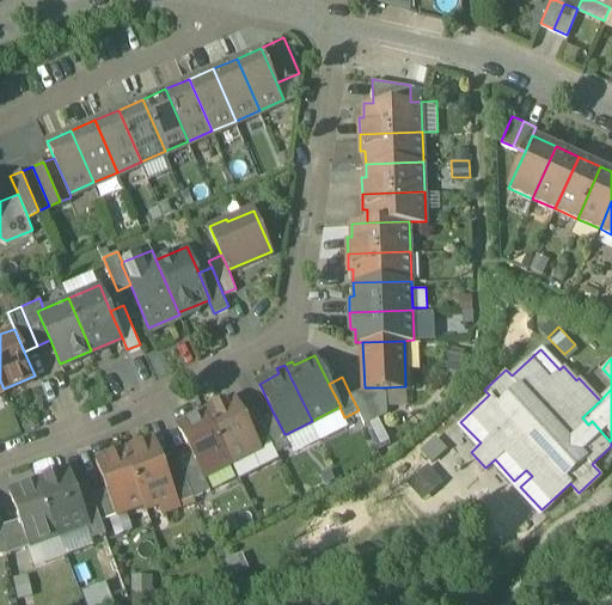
[(611,384),(598,398),(600,401),(611,389),(611,384)]
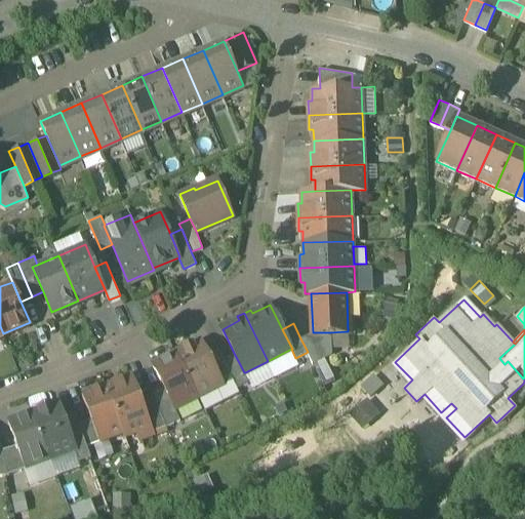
[(330,332),(331,347),(349,347),(348,331),(330,332)]
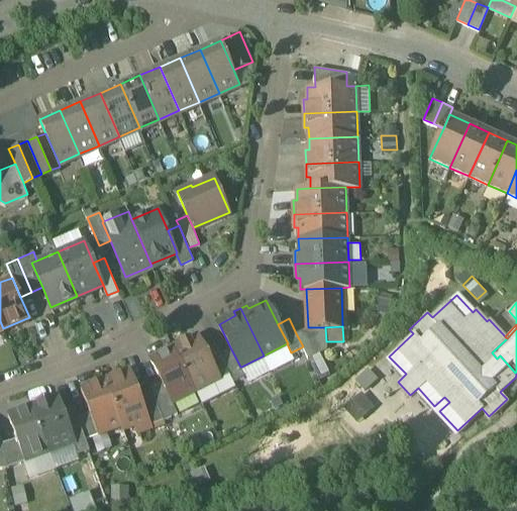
[(308,327),(296,333),(303,346),(308,356),(319,350),(324,348),(324,341),(326,341),(325,327),(308,327)]
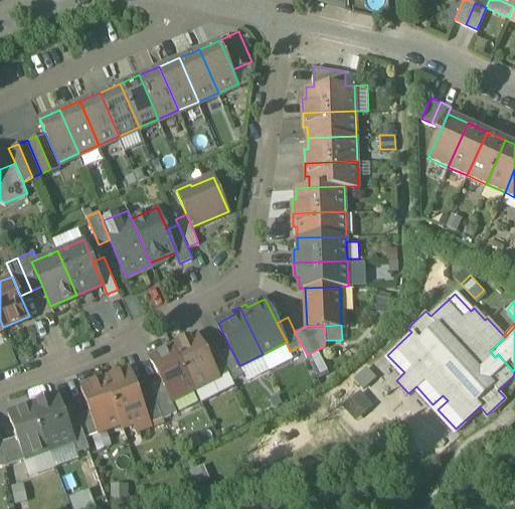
[(173,345),(194,388),(218,376),(215,371),(199,339),(196,333),(173,345)]
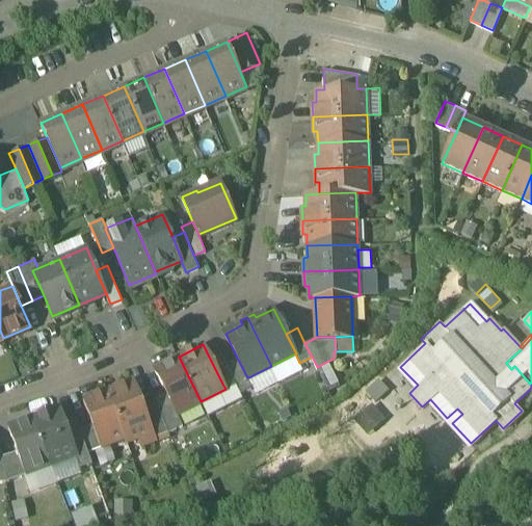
[(234,377),(227,363),(217,344),(206,350),(222,384),(234,377)]
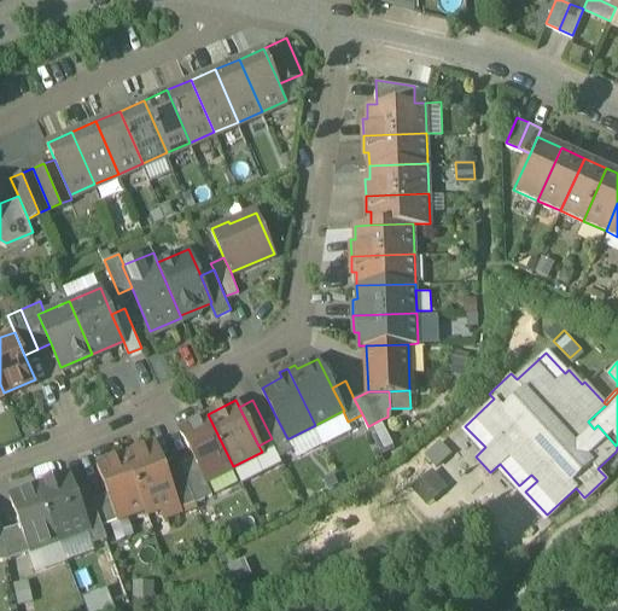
[(351,428),(348,422),(343,411),(315,425),(325,442),(351,428)]
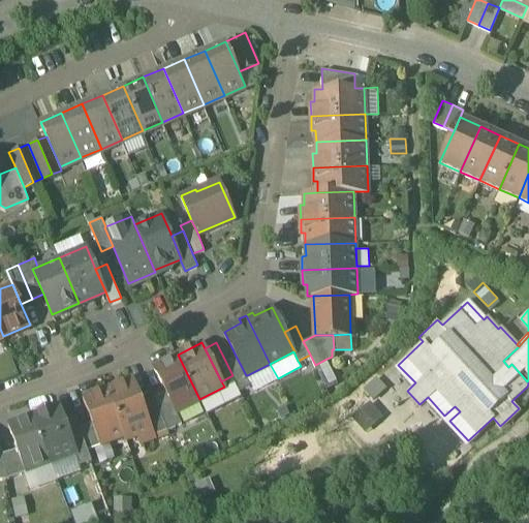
[(176,410),(199,399),(178,355),(154,367),(164,388),(176,410)]
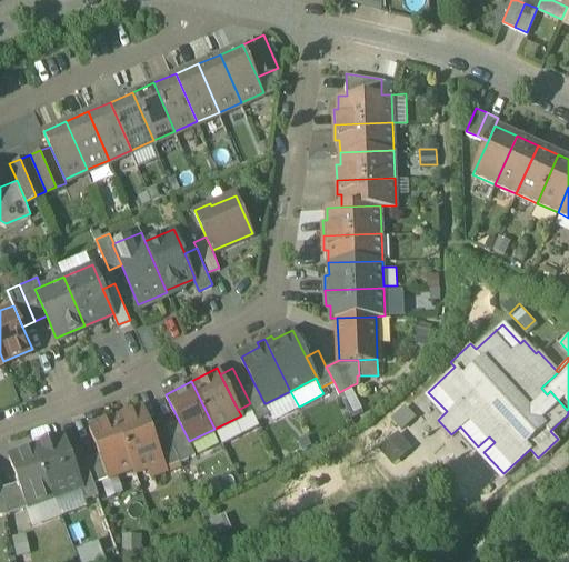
[(253,382),(242,388),(250,403),(258,419),(270,412),(266,403),(265,403),(253,382)]
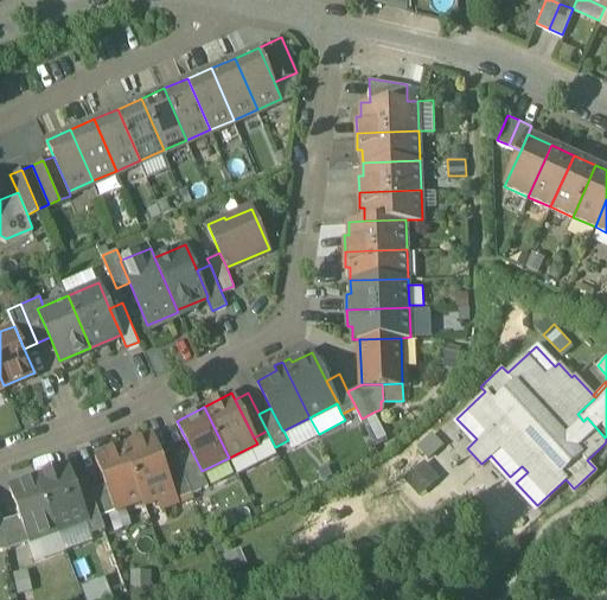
[(388,436),(375,412),(362,419),(375,444),(388,436)]
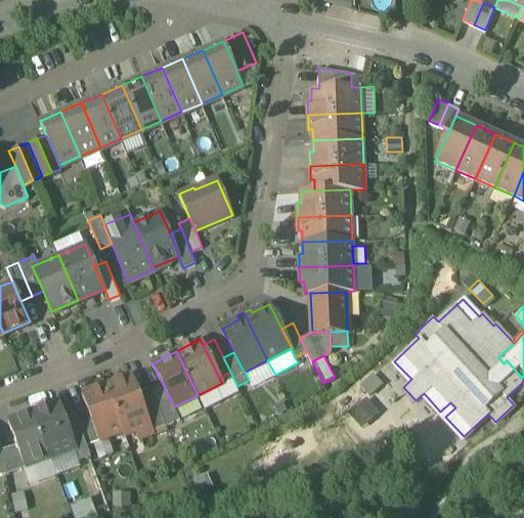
[(275,375),(267,360),(245,372),(249,380),(252,386),(275,375)]
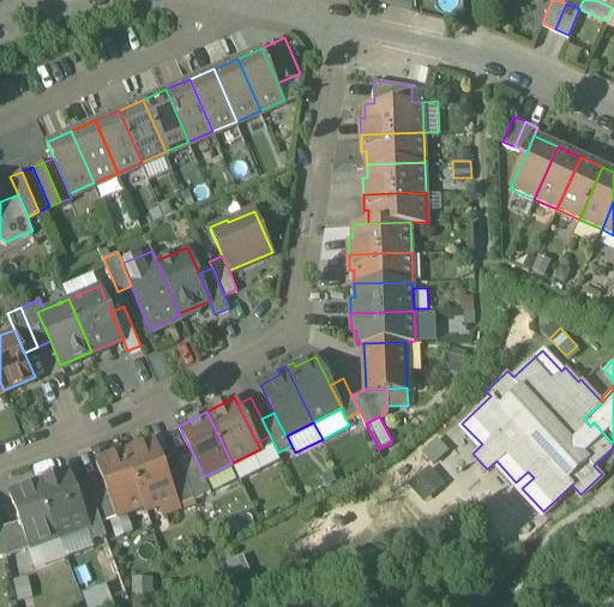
[(281,457),(278,452),(270,436),(257,443),(260,449),(232,463),(240,479),(281,457)]
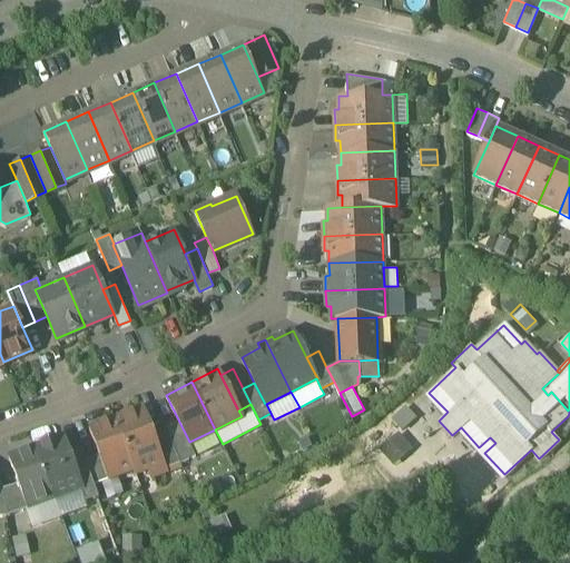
[(416,416),(405,404),(391,416),(402,428),(416,416)]
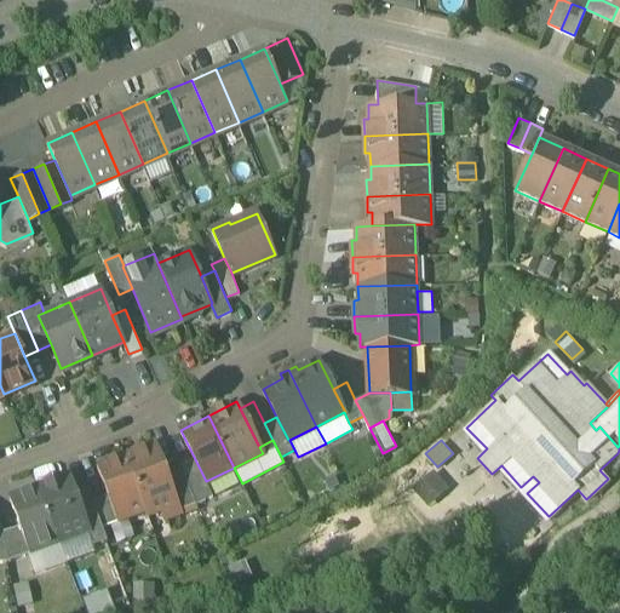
[(155,444),(125,454),(145,509),(147,514),(159,509),(164,511),(166,516),(179,511),(178,508),(165,470),(155,444)]
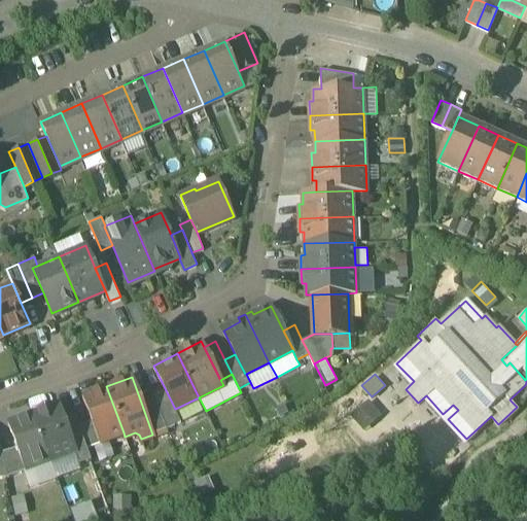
[(124,432),(106,386),(82,394),(91,418),(99,441),(124,432)]
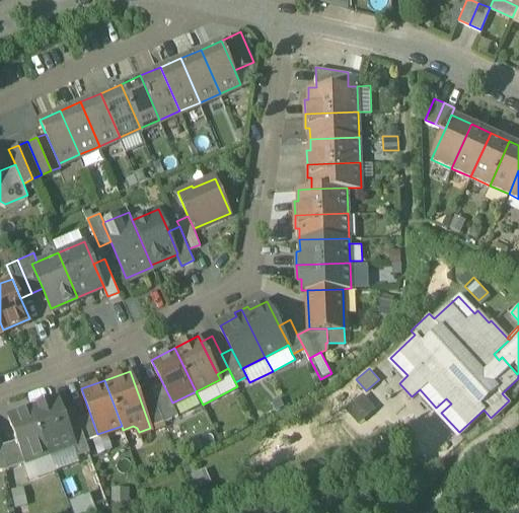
[(172,402),(161,380),(149,386),(151,388),(164,420),(177,413),(172,402)]
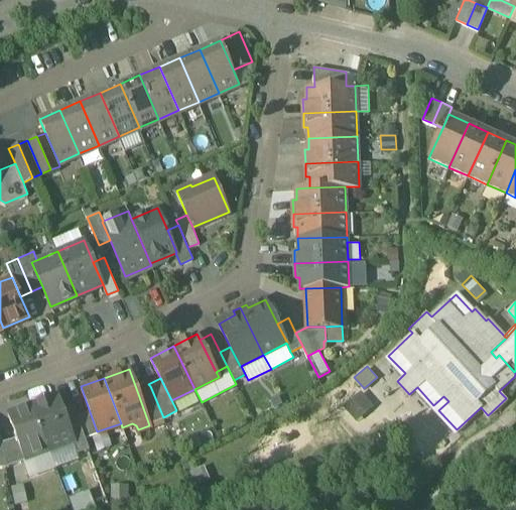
[(137,391),(148,422),(163,417),(150,386),(137,391)]
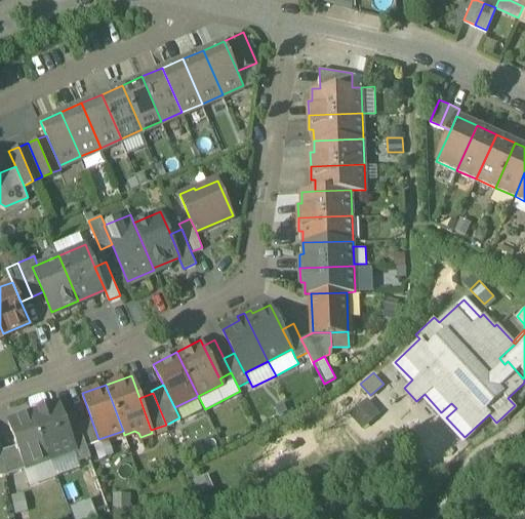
[(380,411),(367,397),(350,412),(363,427),(380,411)]
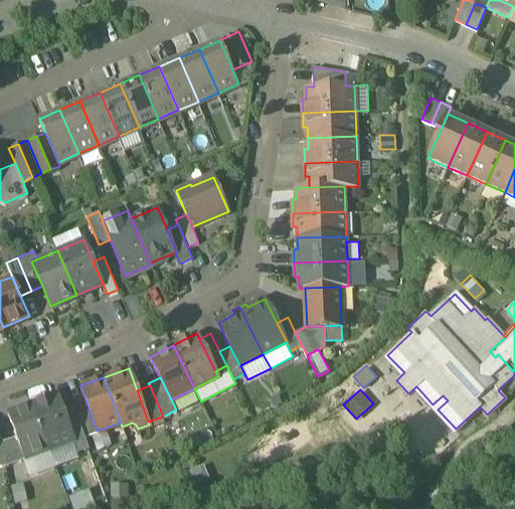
[(56,394),(32,403),(49,449),(72,440),(73,440),(65,416),(56,394)]
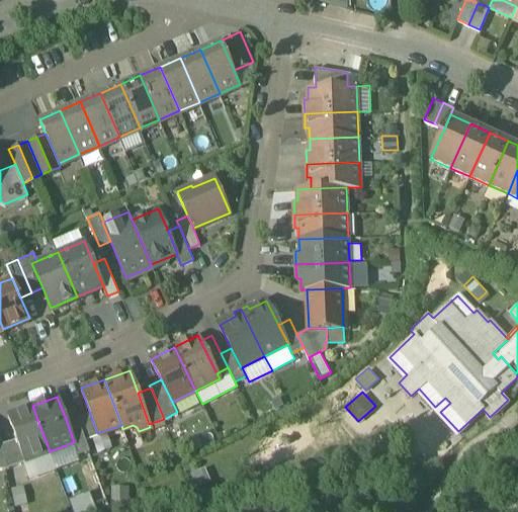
[(435,407),(440,412),(450,403),(445,398),(435,407)]
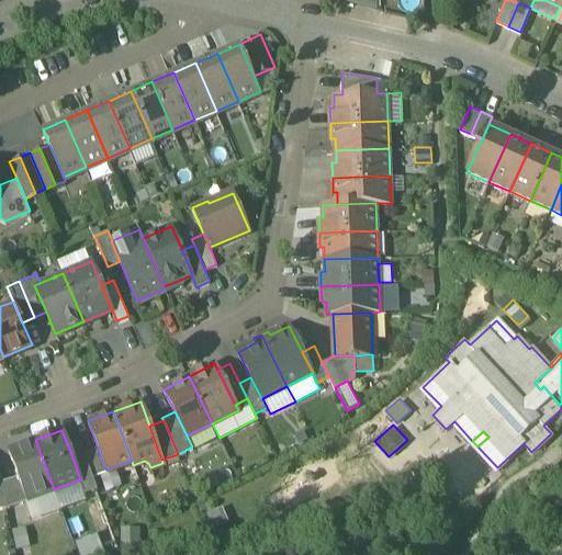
[(26,499),(54,489),(35,440),(9,450),(18,476),(26,499)]
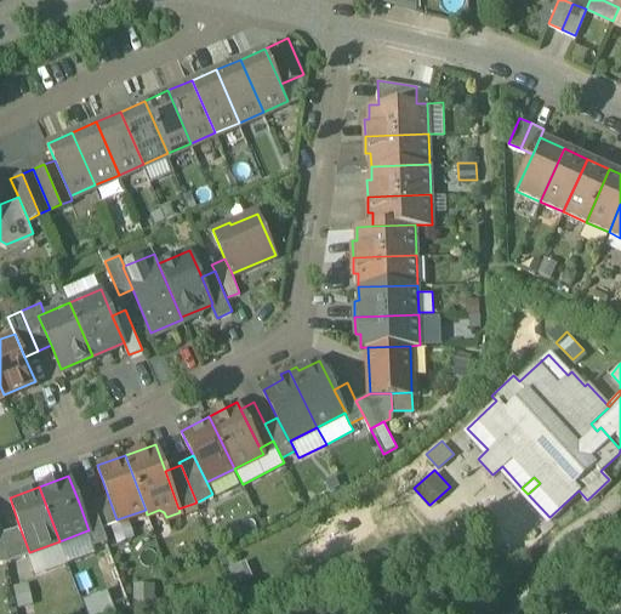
[(107,493),(92,498),(102,526),(117,519),(107,493)]
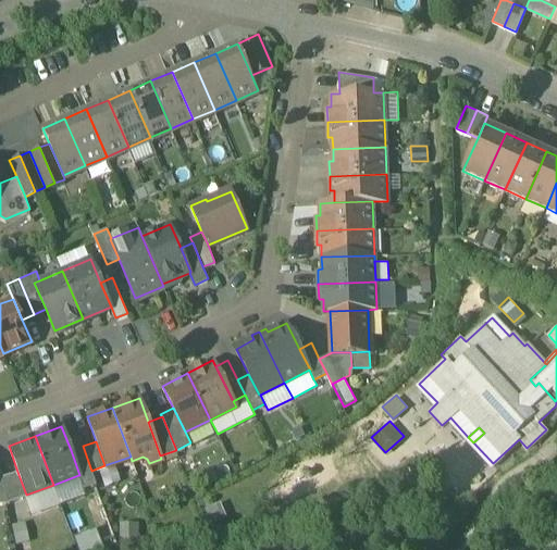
[(91,471),(83,446),(71,450),(79,475),(78,475),(83,487),(97,483),(91,471)]
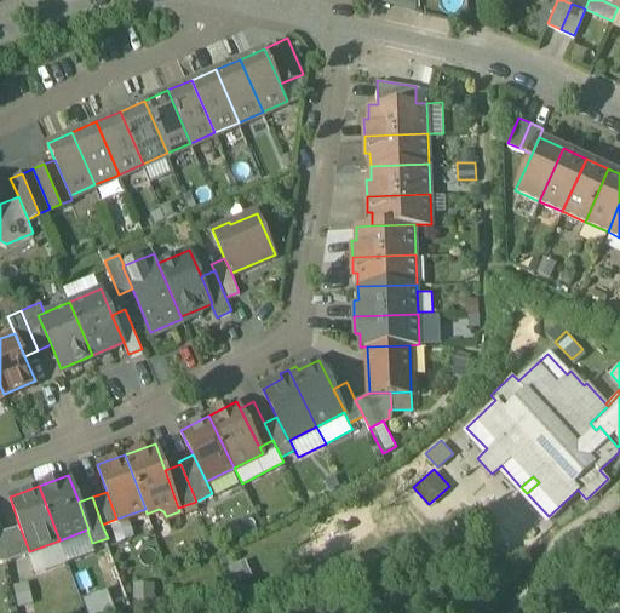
[(19,526),(3,531),(9,560),(28,553),(29,551),(19,526)]
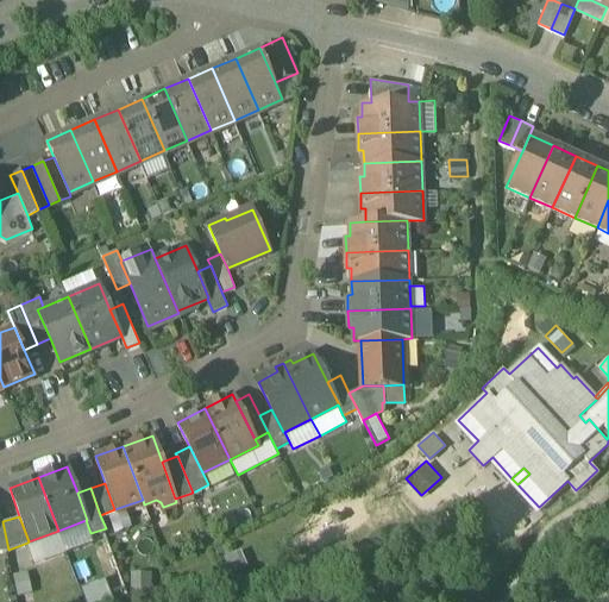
[(58,531),(66,550),(93,540),(90,533),(86,520),(58,531)]
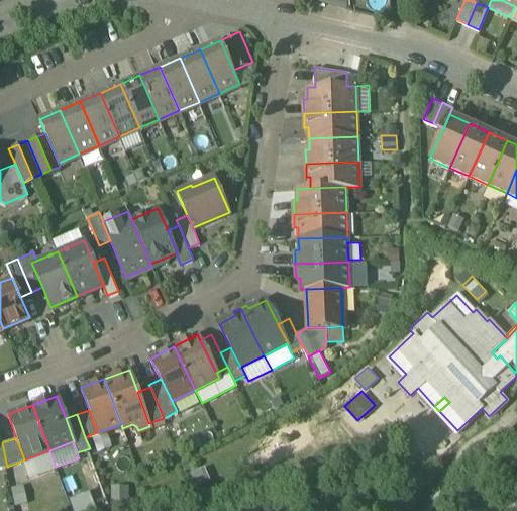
[(56,467),(49,450),(24,460),(23,461),(29,477),(56,467)]
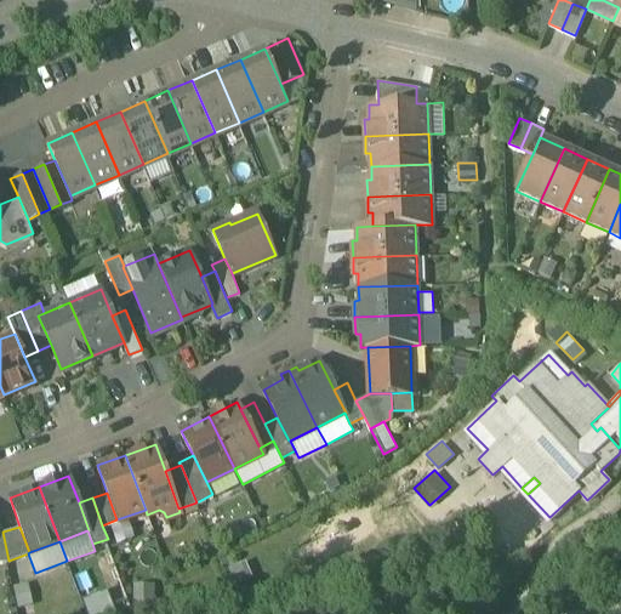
[(252,575),(245,560),(228,567),(235,583),(252,575)]
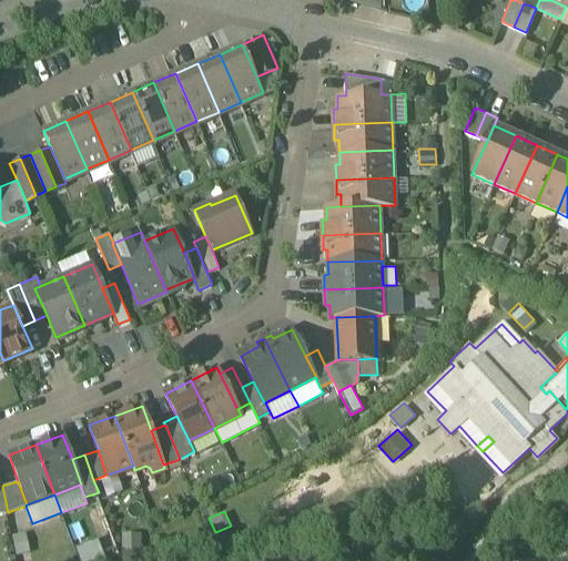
[(26,530),(11,533),(16,553),(30,550),(26,530)]
